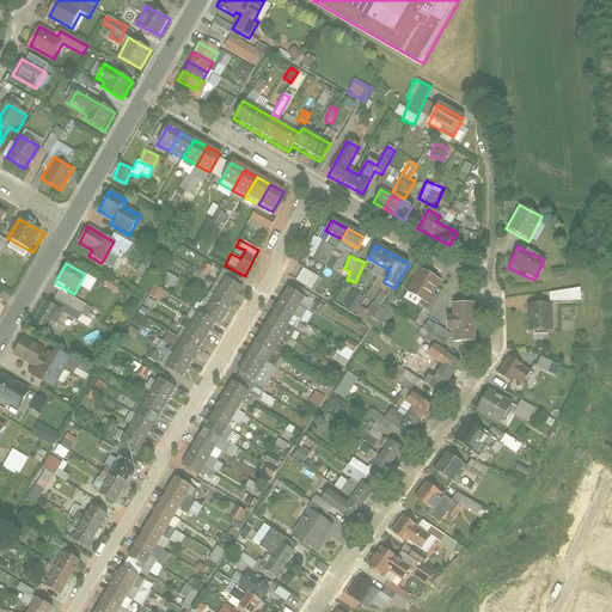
[(301,268),(295,281),(312,289),(318,276),(301,268)]
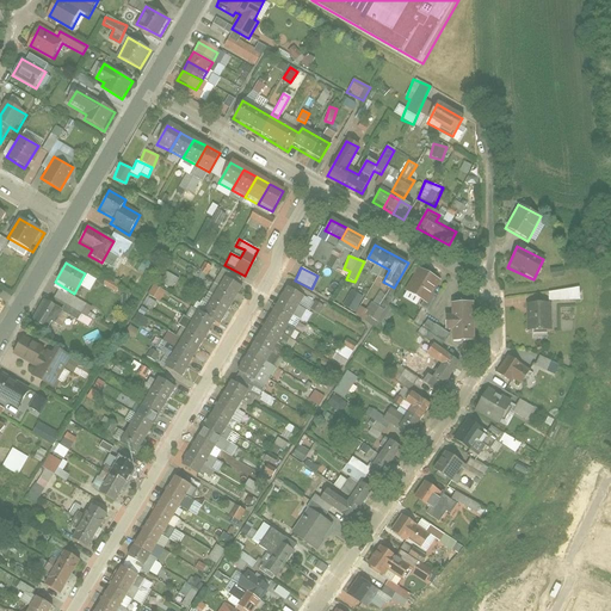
[(426,306),(439,282),(417,269),(403,292),(426,306)]
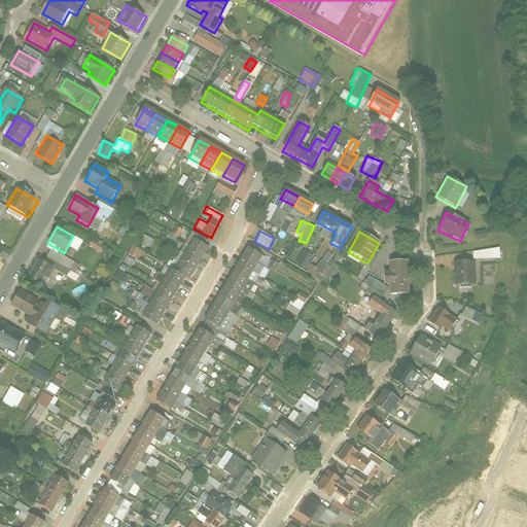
[(148,249),(153,240),(144,235),(139,244),(148,249)]
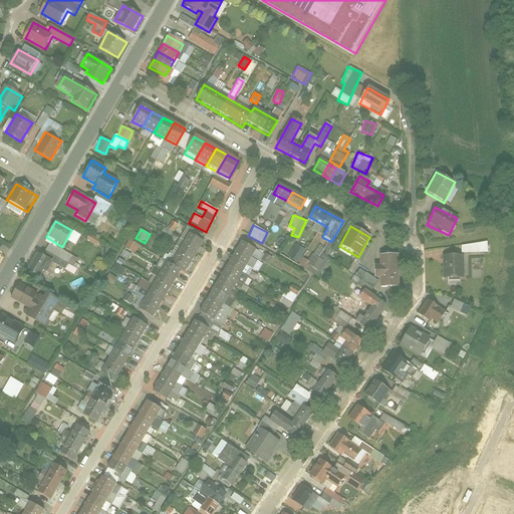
[(195,242),(181,234),(177,241),(191,249),(195,242)]
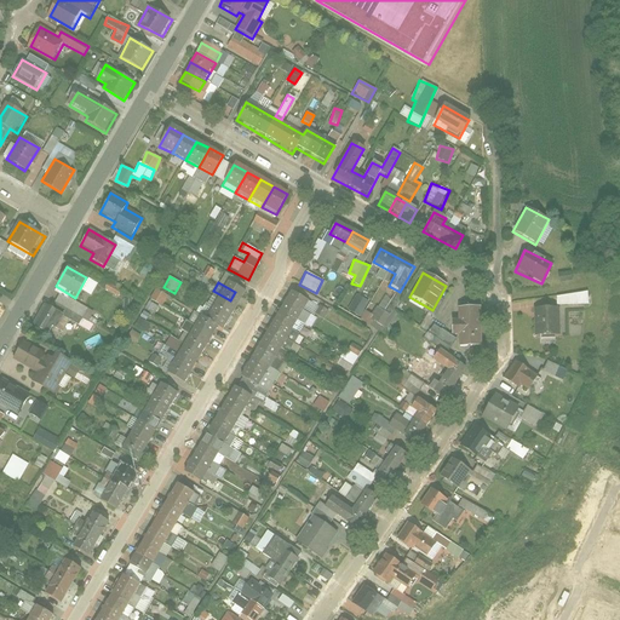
[(230,300),(213,291),(208,299),(225,309),(230,300)]
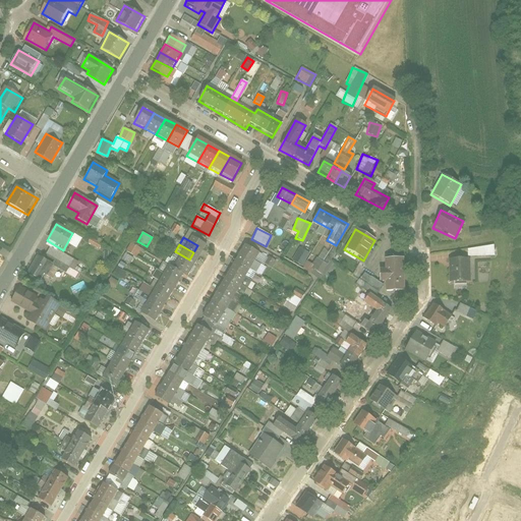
[(136,257),(140,249),(134,245),(130,254),(136,257)]
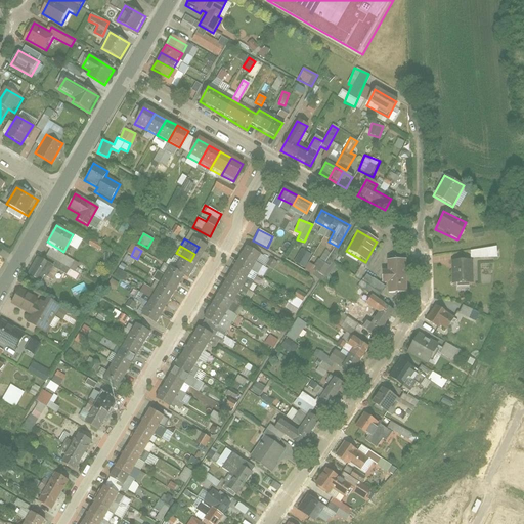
[(259,256),(245,248),(239,256),(255,264),(259,256)]
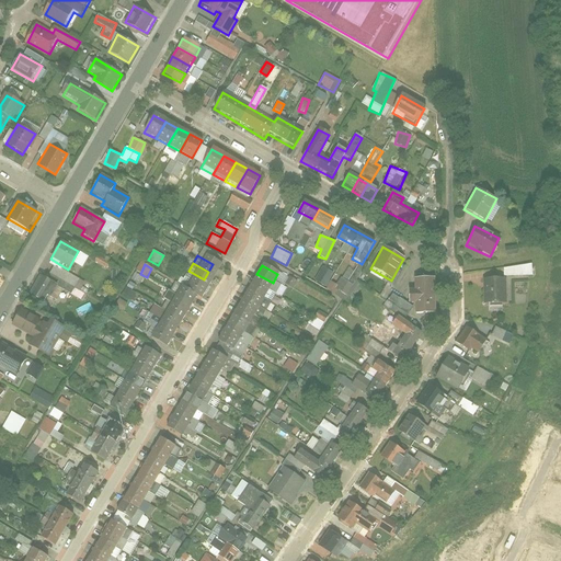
[(322,265),(313,281),(325,287),(333,272),(322,265)]
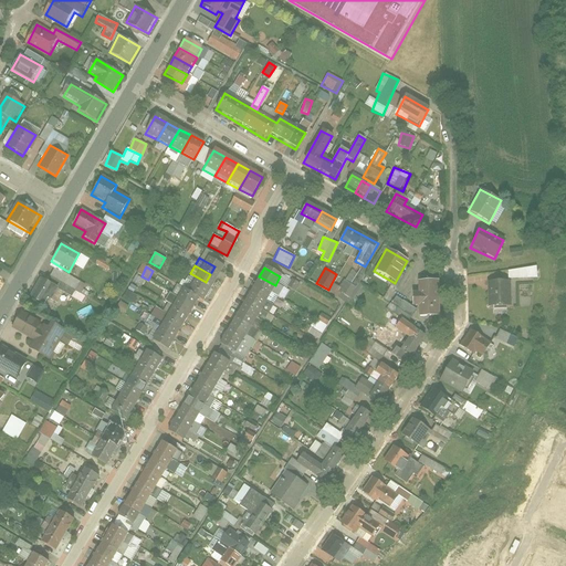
[(536,278),(536,268),(506,269),(507,280),(536,278)]
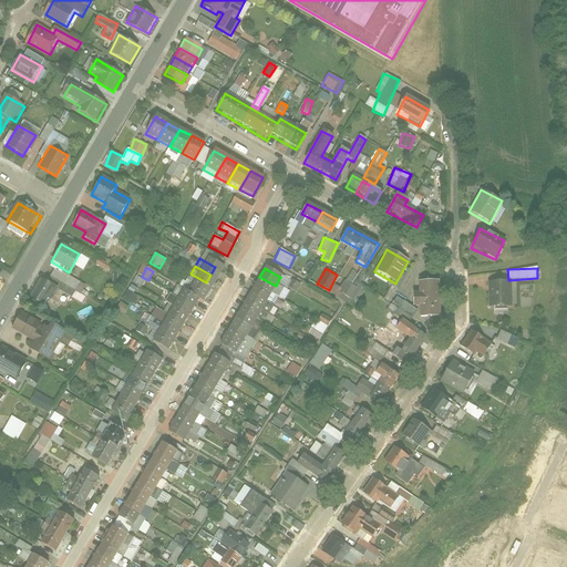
[(206,282),(191,274),(186,281),(202,290),(206,282)]
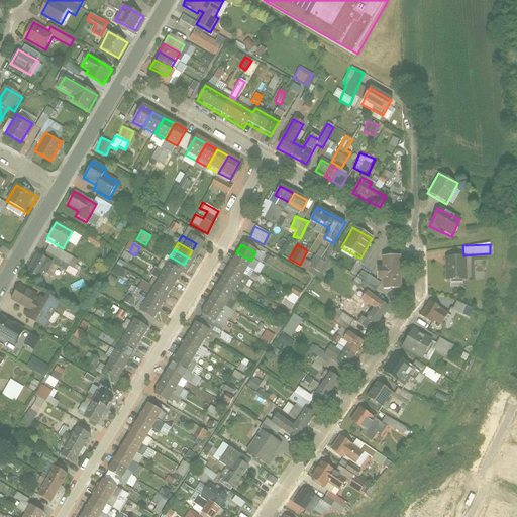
[(251,261),(236,252),(232,260),(246,268),(251,261)]
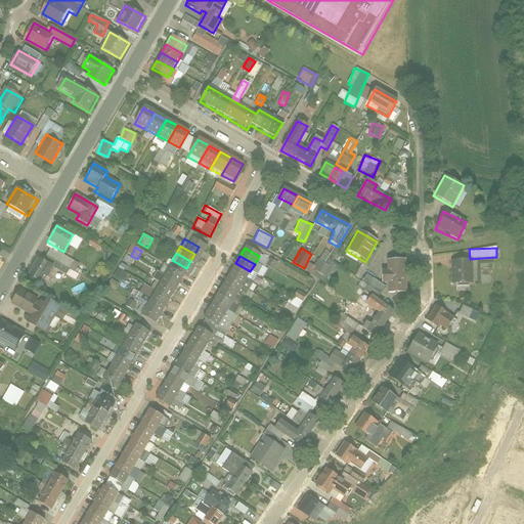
[(36,258),(26,277),(39,286),(43,278),(46,279),(52,268),(36,258)]
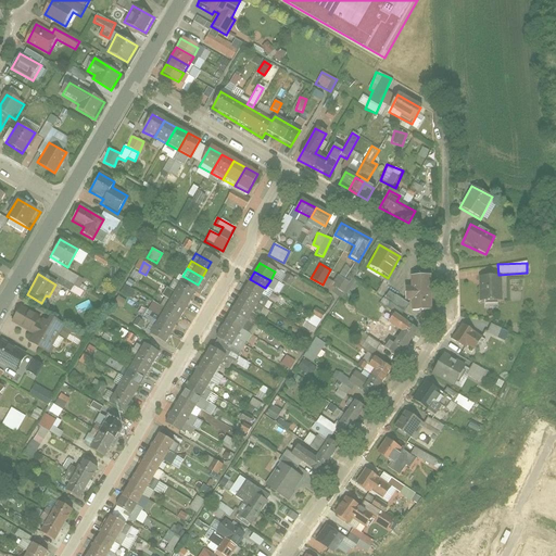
[(198,285),(182,276),(178,283),(193,292),(198,285)]
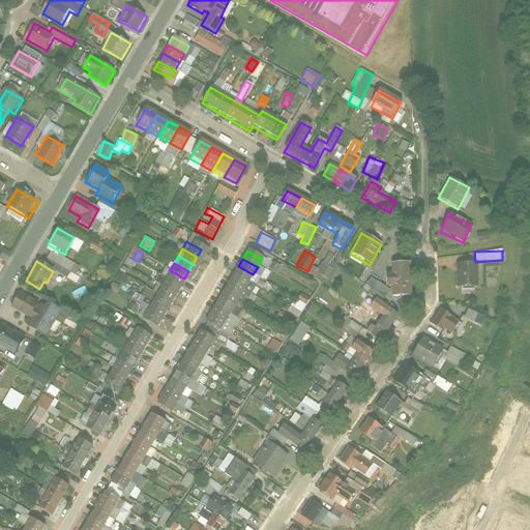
[(411,297),(411,264),(391,264),(391,274),(385,274),(385,288),(391,288),(391,297),(411,297)]
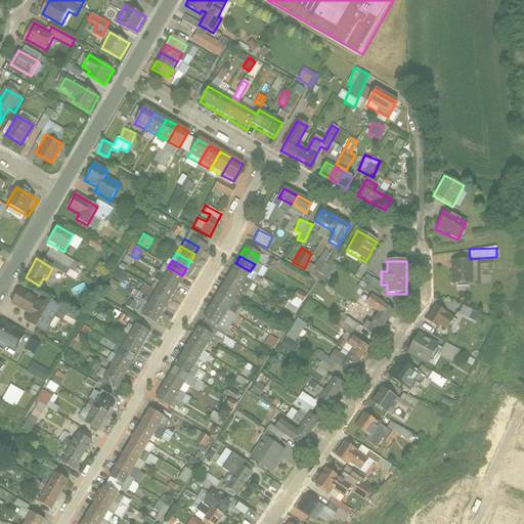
[(472,261),(450,262),(450,285),(473,285),(472,261)]
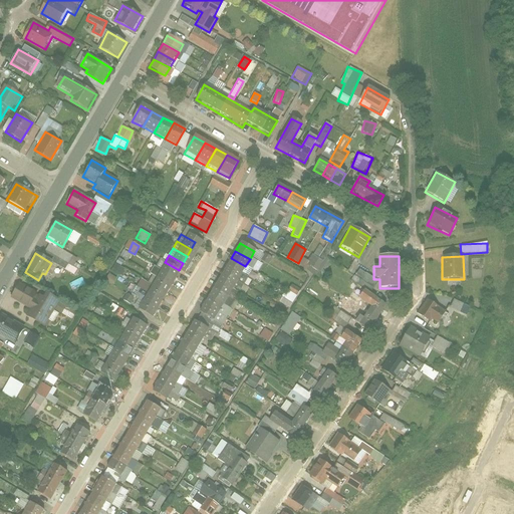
[(245,266),(231,258),(226,266),(240,274),(245,266)]
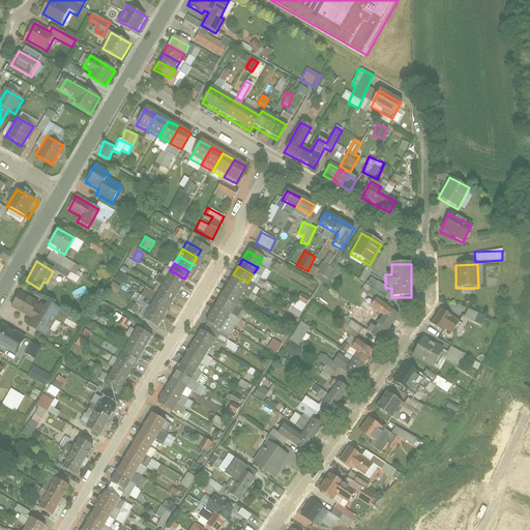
[(184,278),(170,270),(165,277),(180,287),(184,278)]
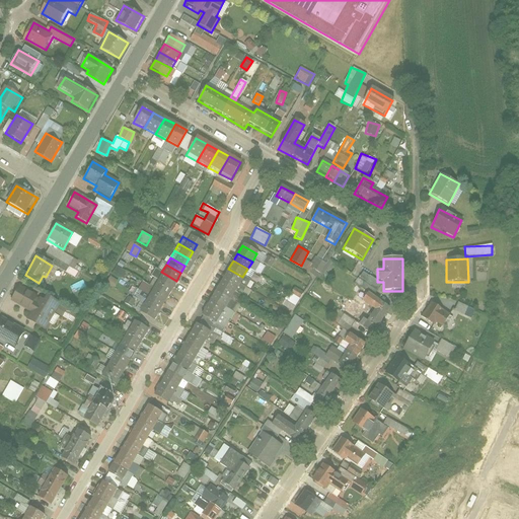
[(242,277),(228,269),(224,277),(238,285),(242,277)]
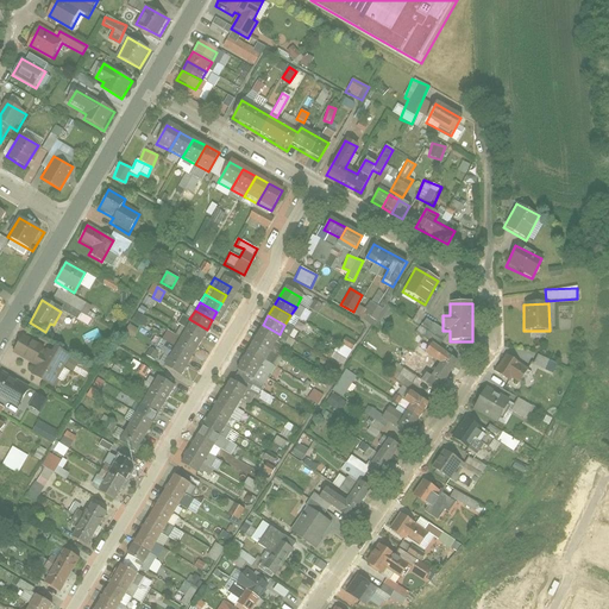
[(207,330),(189,319),(184,328),(202,338),(207,330)]
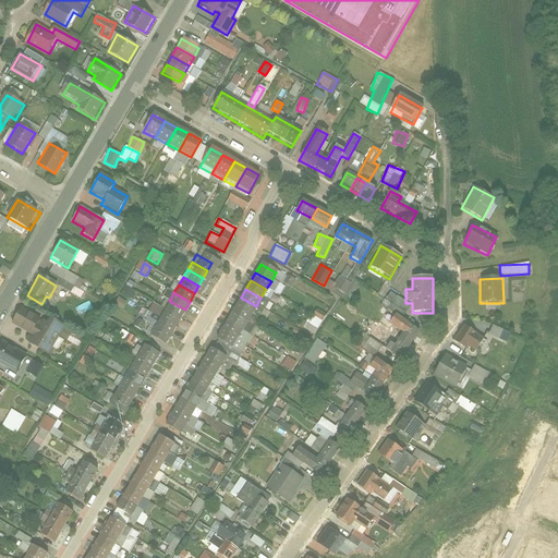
[(256,306),(241,298),(235,306),(251,315),(256,306)]
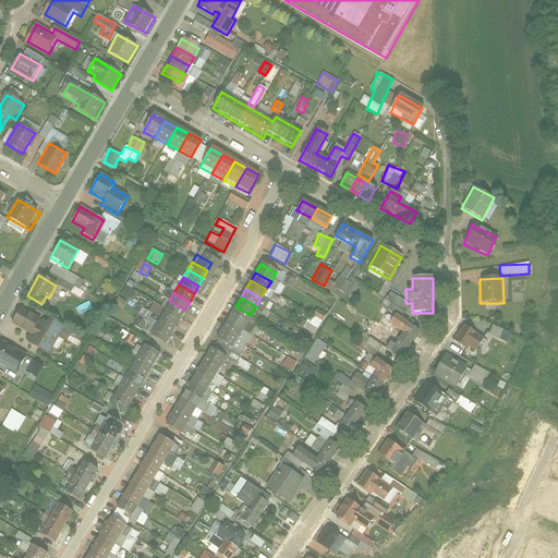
[(185,310),(169,301),(165,308),(181,317),(185,310)]
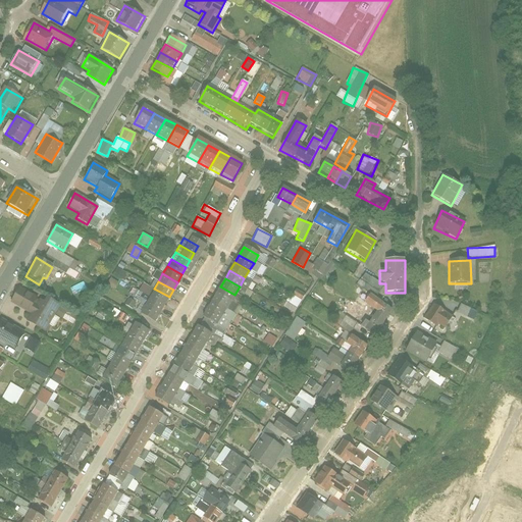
[(235,295),(220,286),(216,295),(230,303),(235,295)]
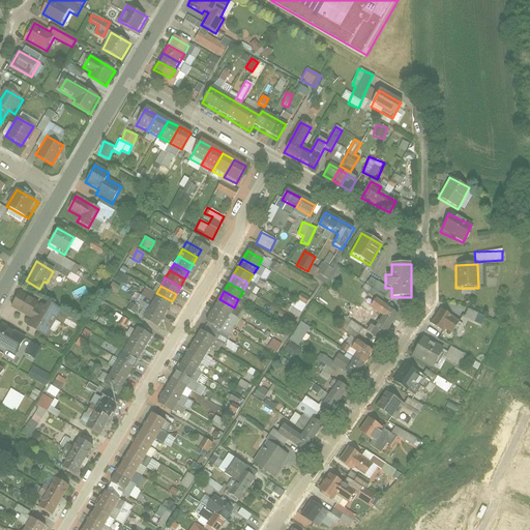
[(298,292),(289,313),(300,318),(310,297),(298,292)]
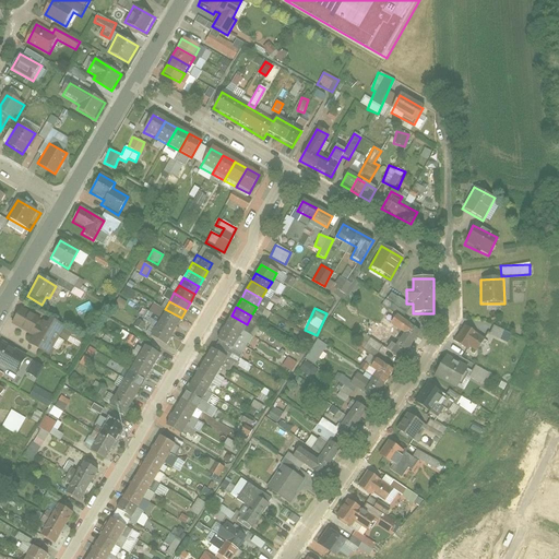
[(19,309),(10,325),(33,336),(28,345),(52,357),(61,341),(76,348),(83,336),(49,319),(47,323),(19,309)]
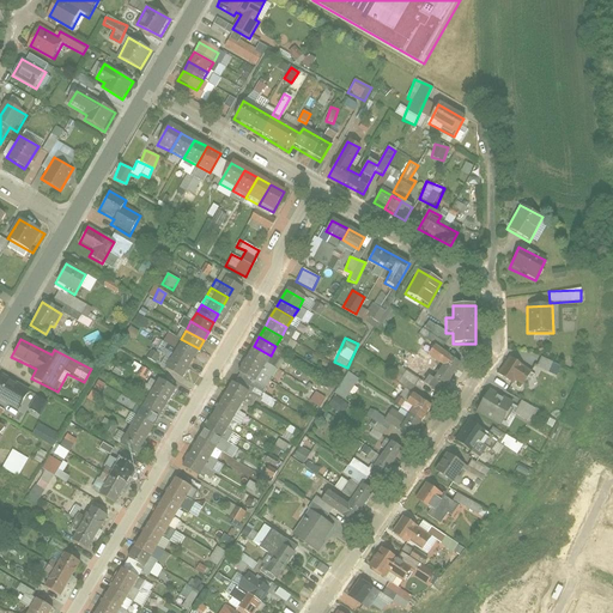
[(199,349),(181,339),(176,347),(193,357),(199,349)]
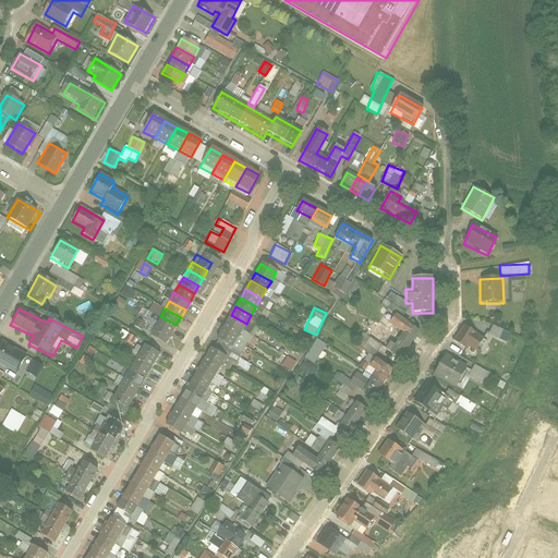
[(246,324),(231,315),(226,324),(241,332),(246,324)]
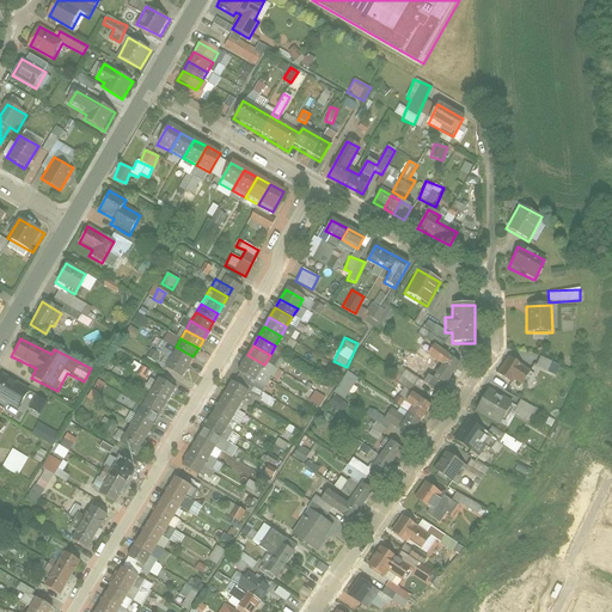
[(193,356),(176,347),(171,355),(188,365),(193,356)]
